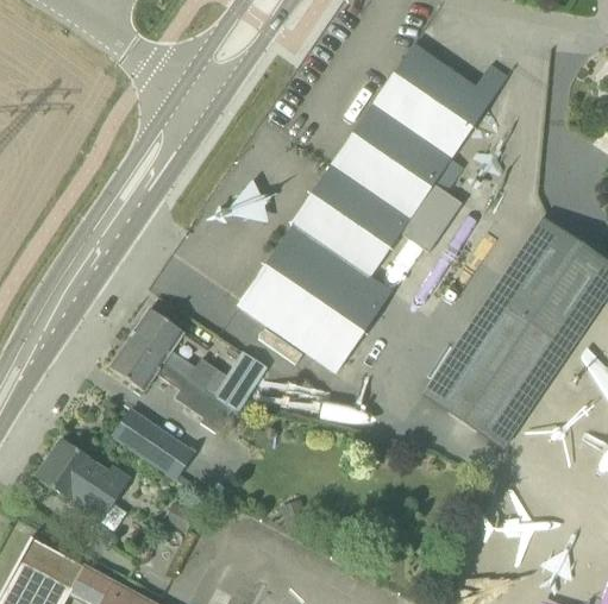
[(434,182),(508,75),(490,63),(476,86),(414,44),(332,164),(292,224),(293,225),(238,306),(336,371),(392,290),(370,276),(401,231),(430,251),(463,201),(434,182)]
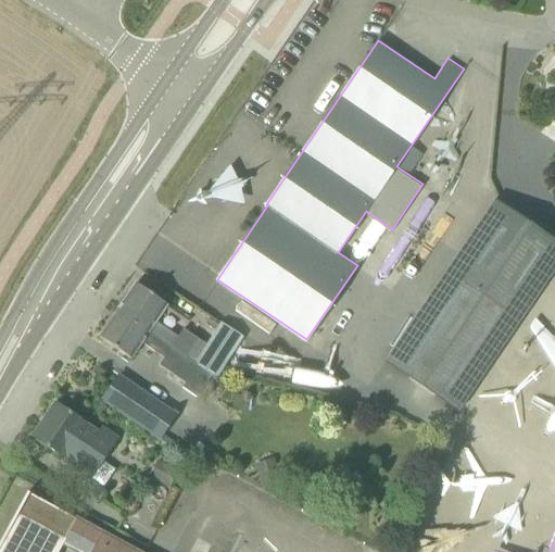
[(459,410),(554,271),(554,238),(495,198),(386,359),(459,410)]
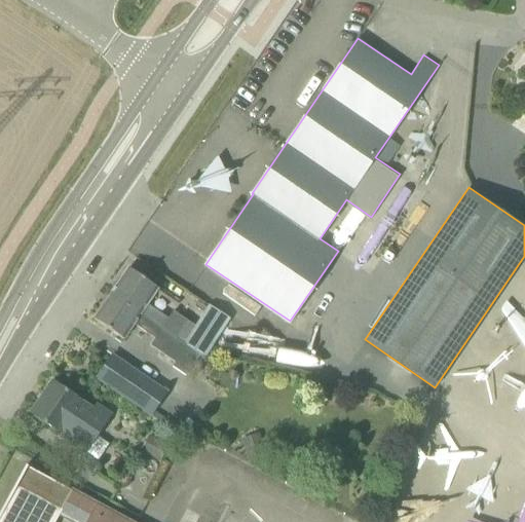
[(112,292),(178,336),(189,320),(175,309),(170,315),(148,301),(159,286),(129,265),(112,292)]
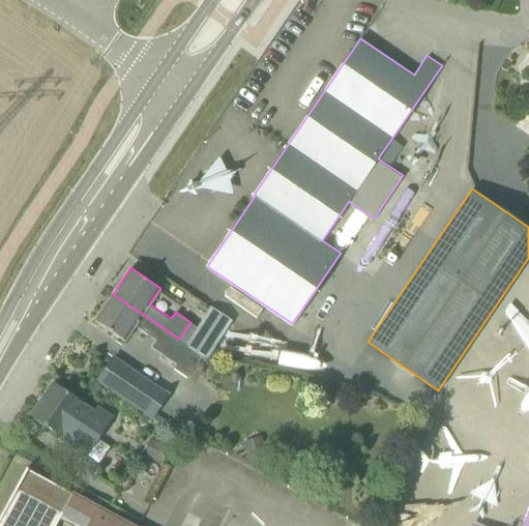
[(136,323),(157,338),(152,346),(177,363),(188,347),(189,346),(179,339),(113,294),(95,319),(125,340),(136,323)]
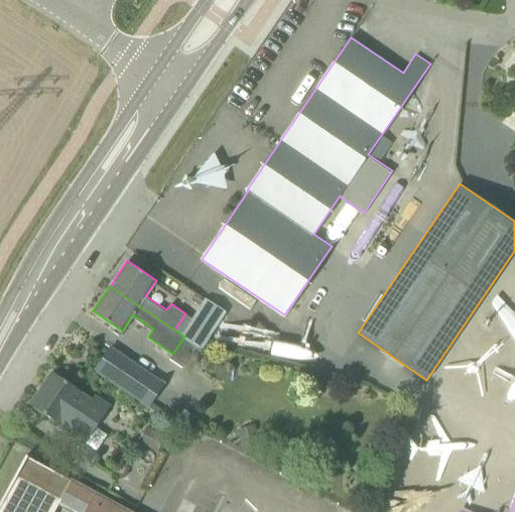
[(196,320),(184,337),(183,338),(203,349),(212,334),(227,310),(210,299),(196,320)]
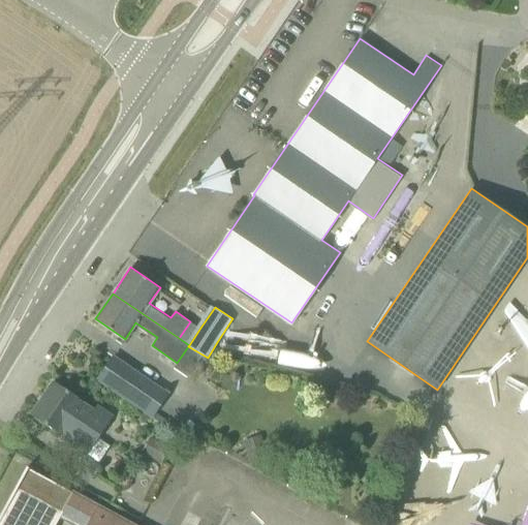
[(98,380),(153,415),(169,390),(115,354),(98,380)]
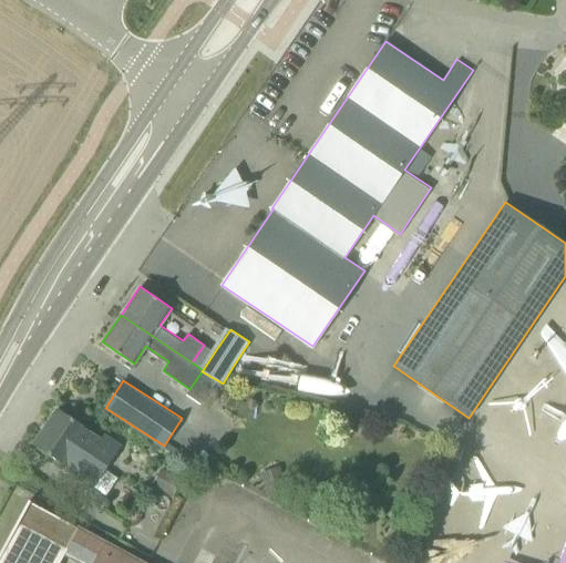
[(93,484),(120,446),(104,434),(101,440),(88,430),(58,409),(34,442),(64,463),(67,460),(81,470),(78,474),(93,484)]
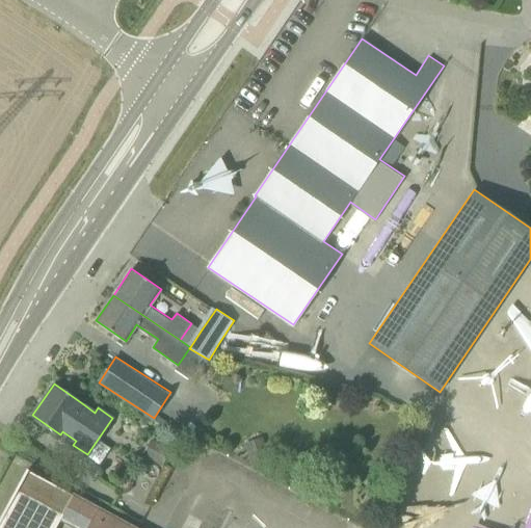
[(245,442),(253,465),(271,458),(263,436),(245,442)]
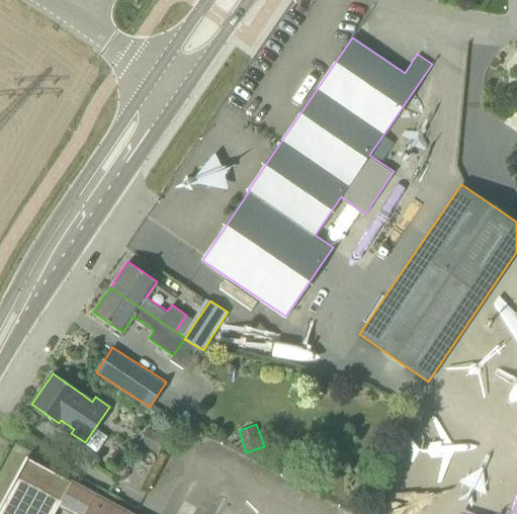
[(134,513),(26,455),(0,503),(0,513),(54,513),(63,498),(86,510),(83,513),(134,513)]
